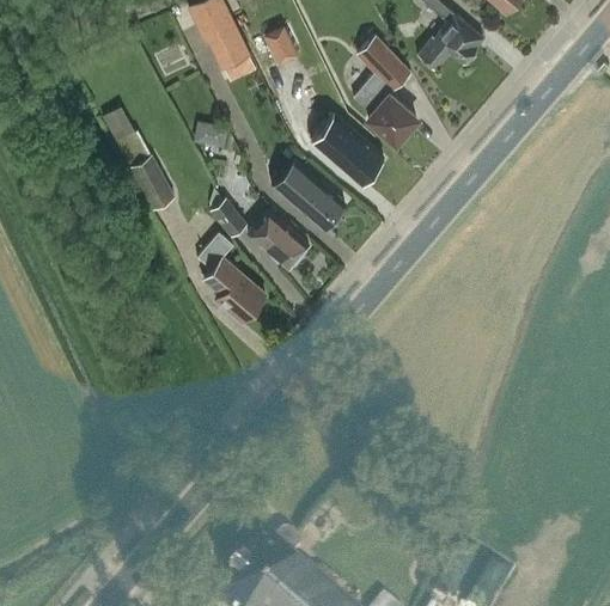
[(209,0),(193,8),(190,10),(196,23),(208,46),(211,44),(239,31),(223,0),(209,0)]
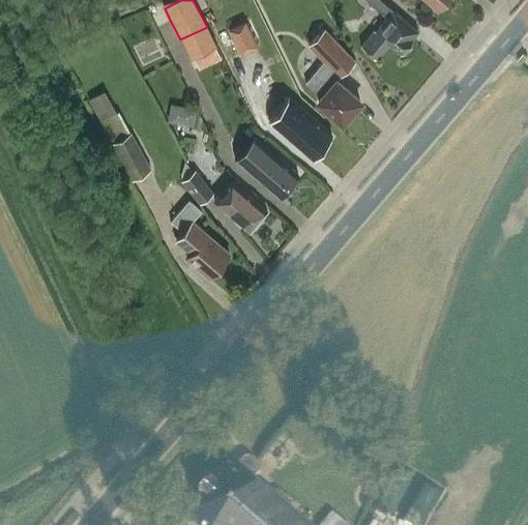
[(415,42),(414,41),(419,35),(378,0),(370,0),(368,3),(389,21),(378,35),(376,34),(362,50),(379,63),(391,49),(403,58),(415,42)]
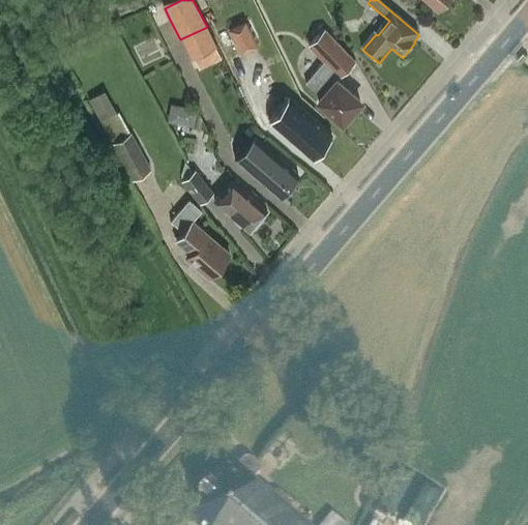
[(422,0),(439,15),(450,0),(422,0)]
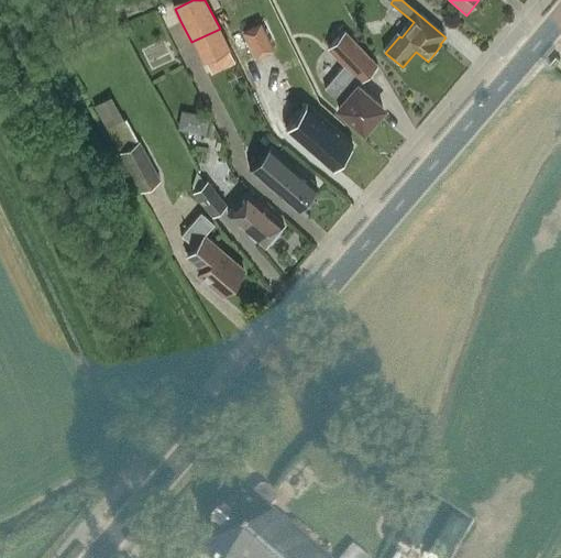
[(167,29),(182,56),(195,50),(191,42),(180,21),(167,29)]
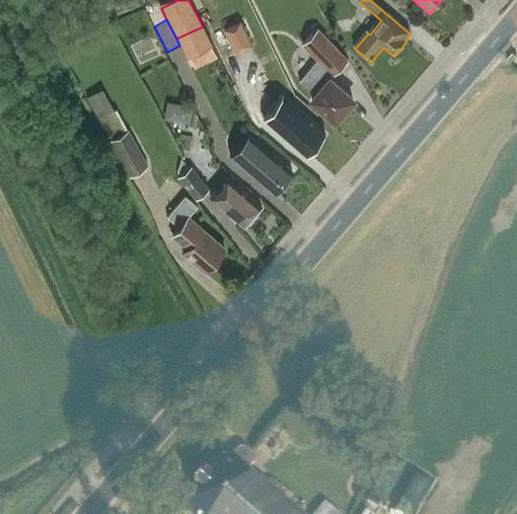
[(226,32),(238,57),(253,49),(241,25),(226,32)]
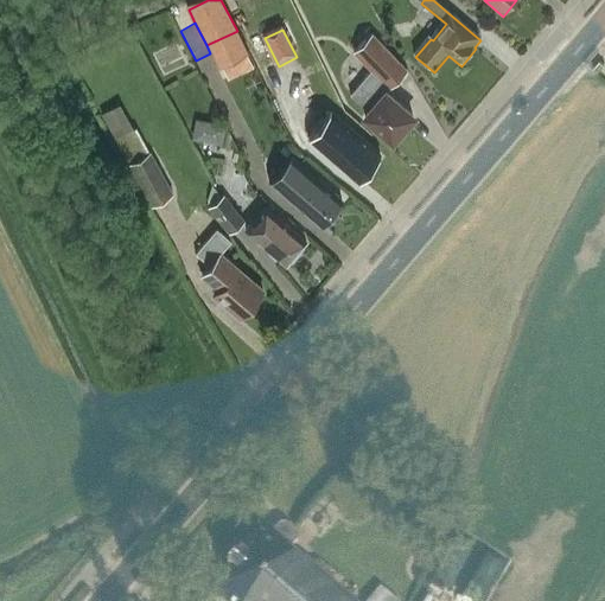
[(371,115),(367,121),(394,144),(415,120),(387,96),(390,93),(409,75),(375,39),(356,56),(374,75),(352,100),(371,115)]
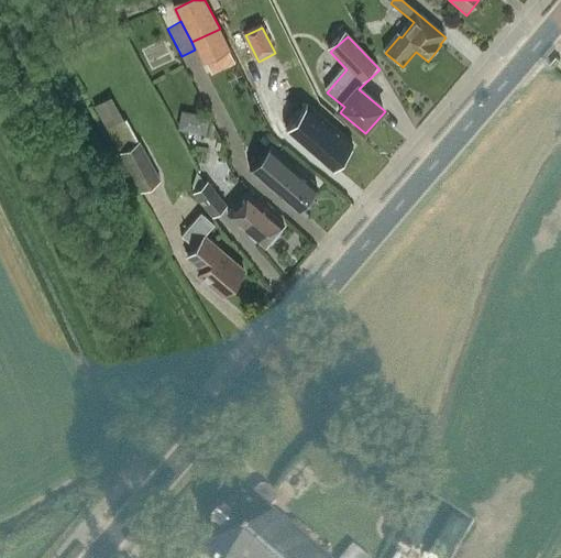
[(209,66),(220,91),(241,80),(229,56),(209,66)]
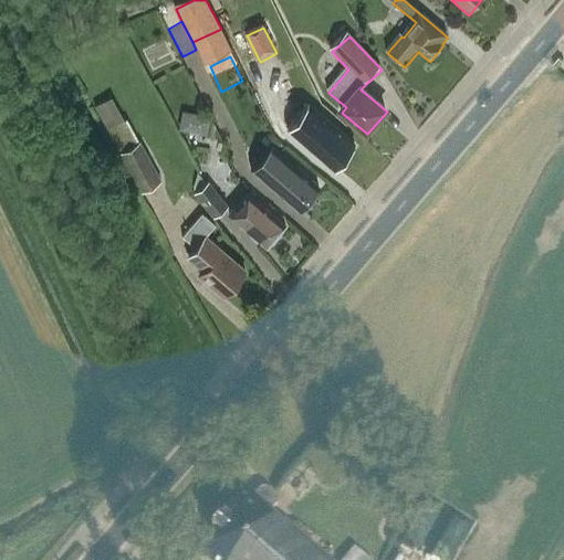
[(143,197),(164,186),(142,146),(138,147),(114,101),(96,111),(143,197)]
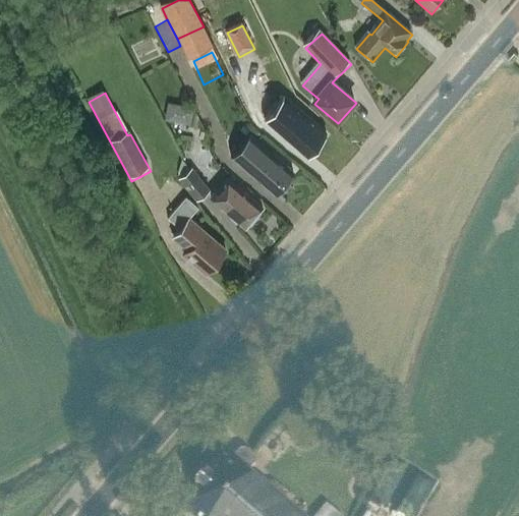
[(267,123),(276,131),(308,159),(328,136),(286,100),(267,123)]
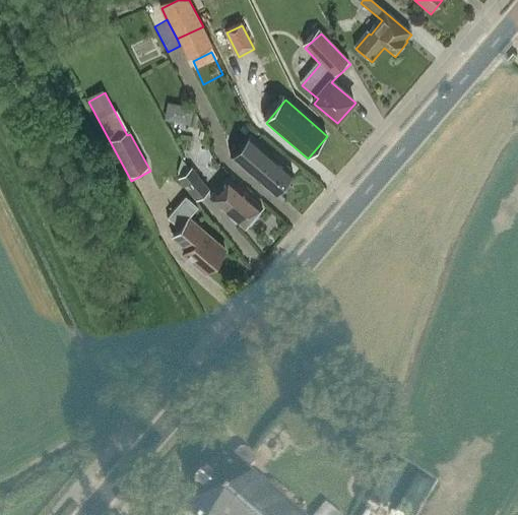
[(295,175),(251,137),(233,159),(276,196),(295,175)]
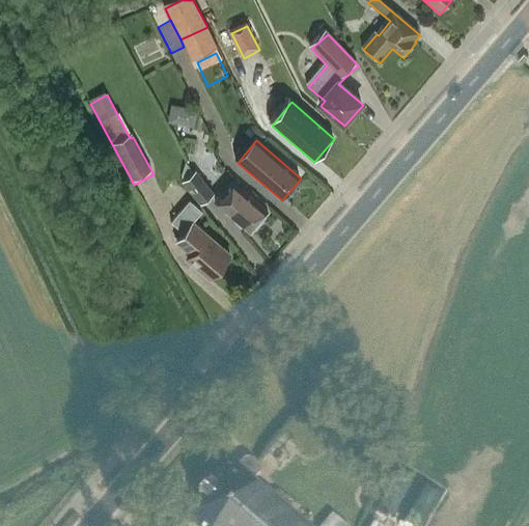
[(197,174),(183,185),(201,209),(215,197),(197,174)]
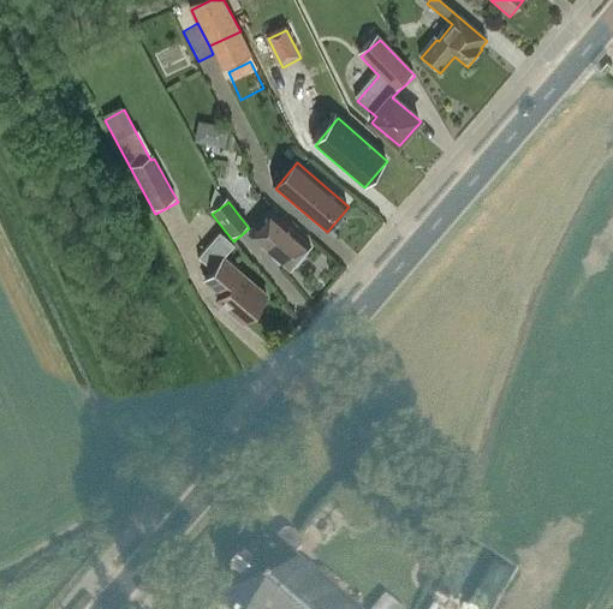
[(313,249),(285,225),(285,226),(271,214),(250,238),(292,273),(313,249)]
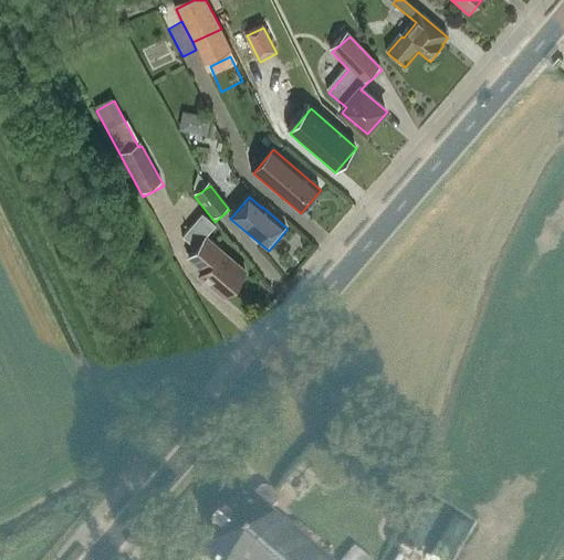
[(202,245),(197,251),(212,264),(201,277),(227,299),(247,276),(221,254),(222,253),(212,244),(222,233),(207,220),(192,236),(202,245)]
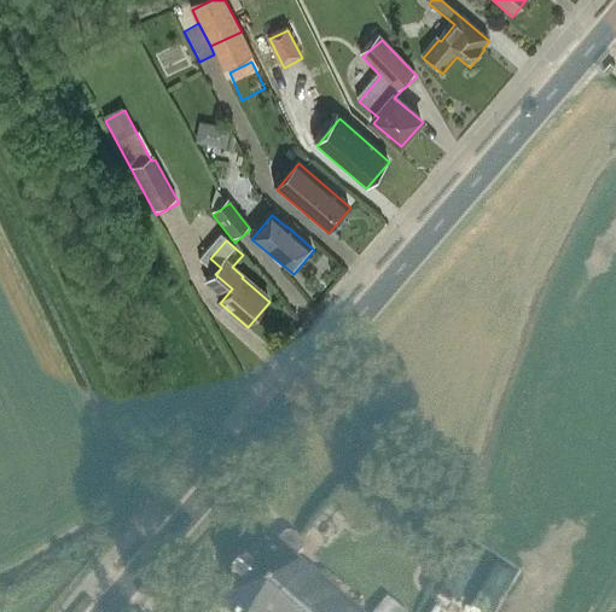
[(350,611),(313,578),(311,580),(296,567),(298,565),(278,547),(269,558),(267,557),(248,578),(244,576),(232,590),(234,593),(220,611),(350,611)]
